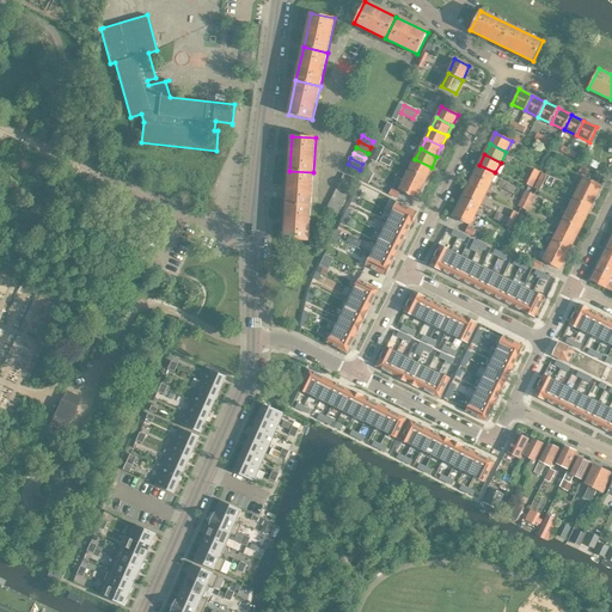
[(415,159),(410,170),(426,178),(432,167),(415,159)]
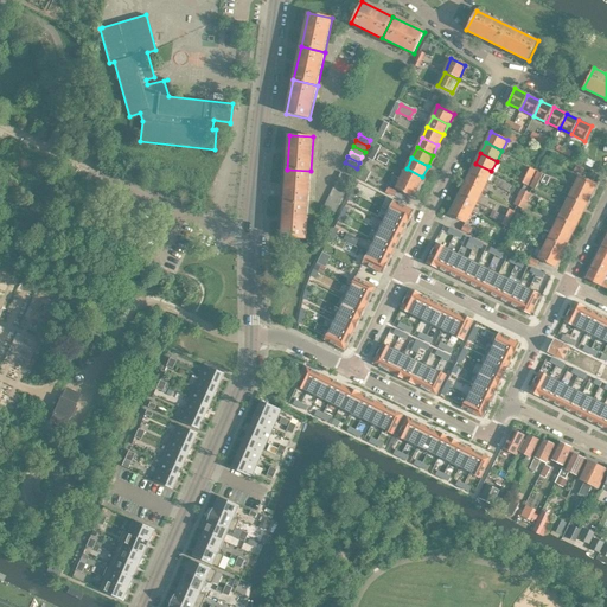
[(357,168),(345,163),(343,168),(353,174),(357,168)]
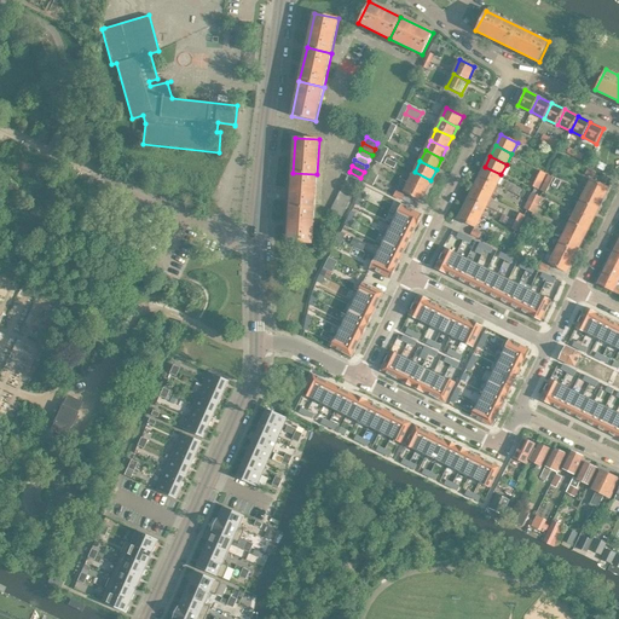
[(485,167),(479,177),(496,185),(501,174),(485,167)]
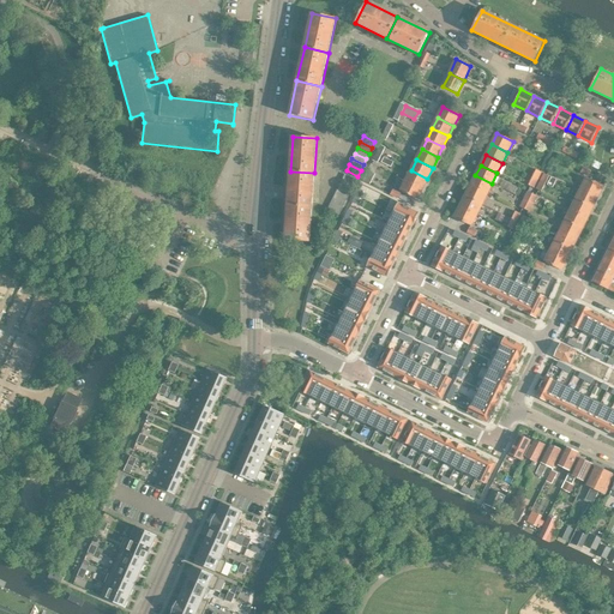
[(367,173),(362,180),(369,184),(374,173),(368,170),(367,170),(367,173)]
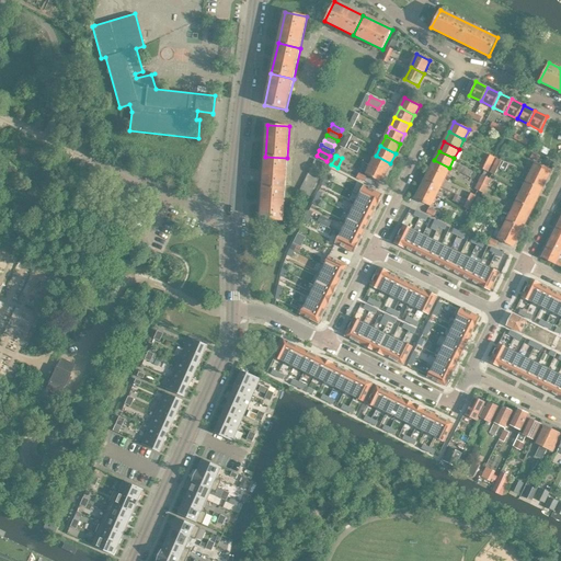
[(376,156),(371,165),(386,172),(390,163),(376,156)]
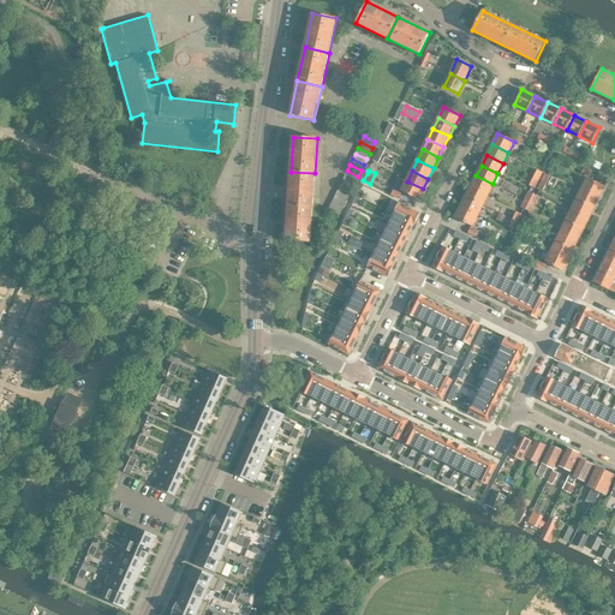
[(291,172),(288,206),(312,208),(315,173),(291,172)]
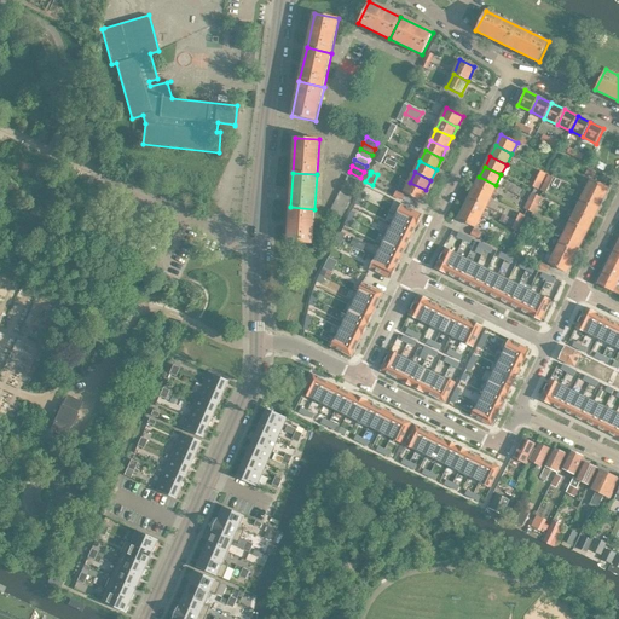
[(348,175),(345,181),(357,186),(359,180),(348,175)]
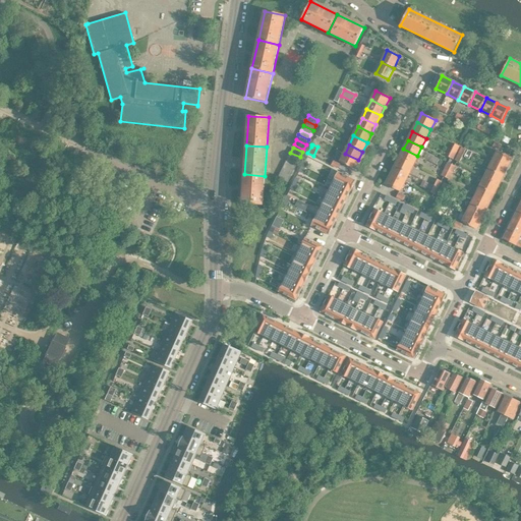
[(403,149),(399,158),(413,165),(417,156),(403,149)]
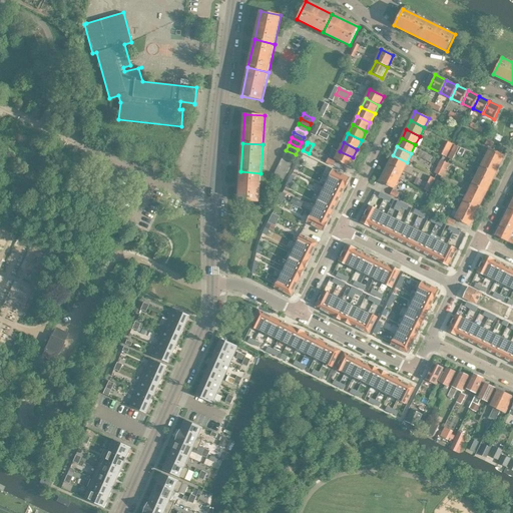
[(499,163),(504,155),(490,148),(486,157),(499,163)]
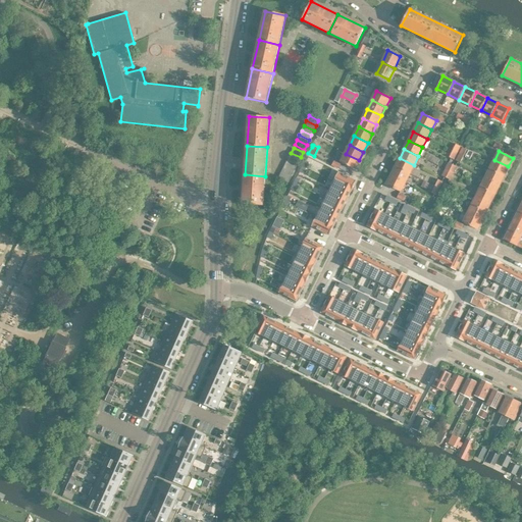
[(291,153),(289,157),(298,162),(301,157),(291,153)]
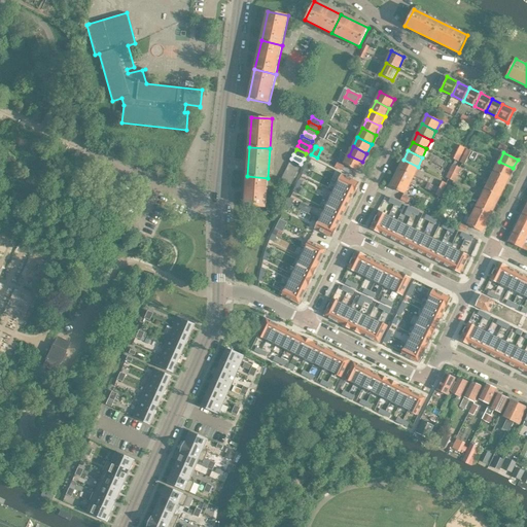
[(362,162),(349,155),(344,164),(358,171),(362,162)]
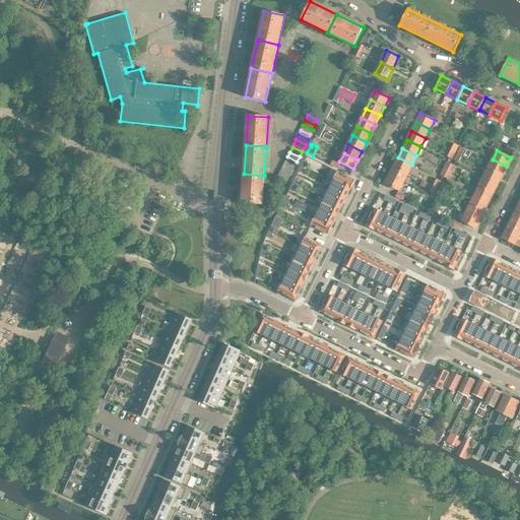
[(287,156),(284,161),(295,167),(297,161),(287,156)]
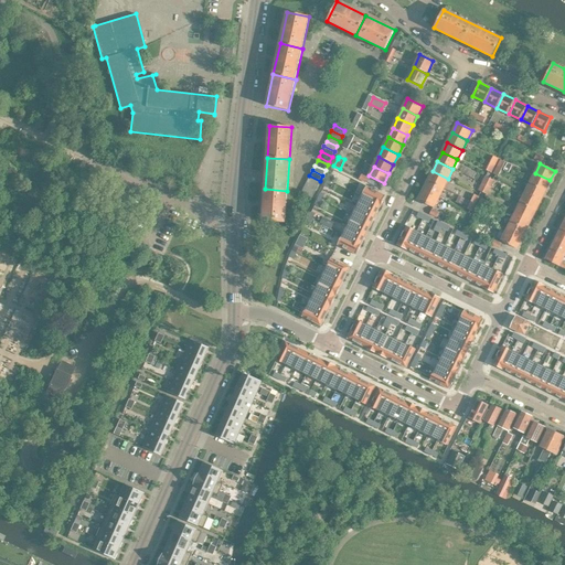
[(433,171),(428,181),(443,189),(448,179),(433,171)]
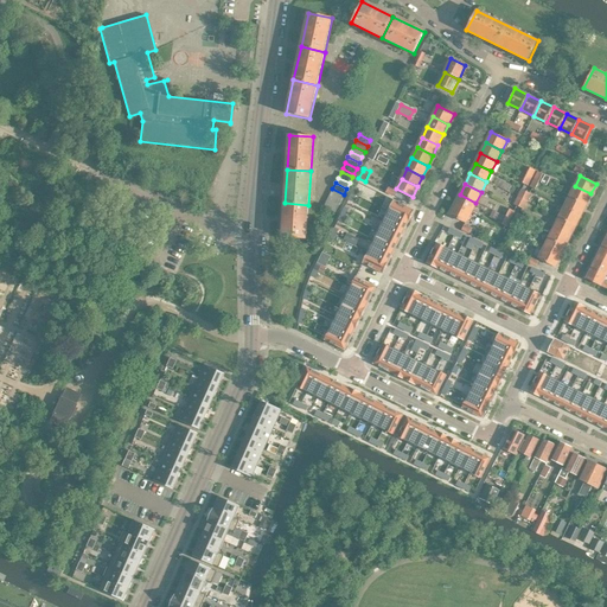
[(396,191),(388,186),(385,192),(394,196),(395,192),(396,191)]
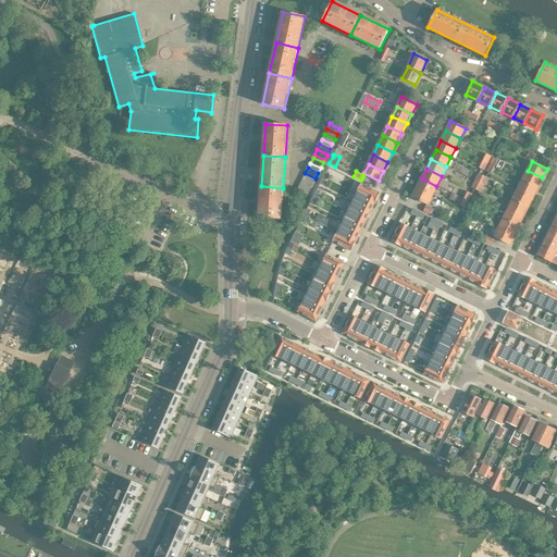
[(528,171),(523,180),(537,187),(542,177),(528,171)]
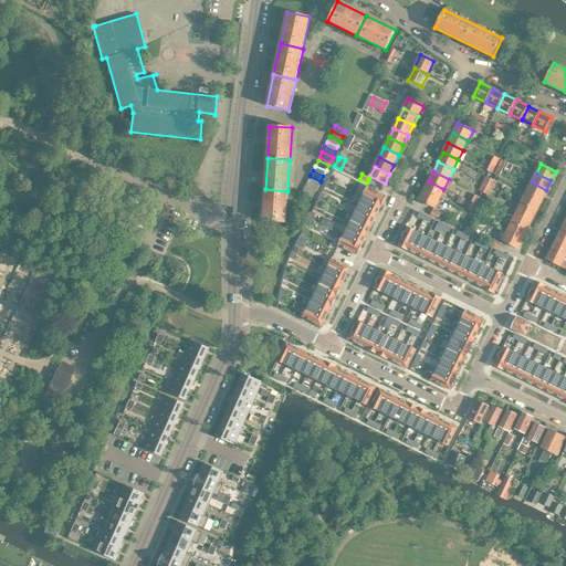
[(310,176),(307,181),(317,187),(321,181),(310,176)]
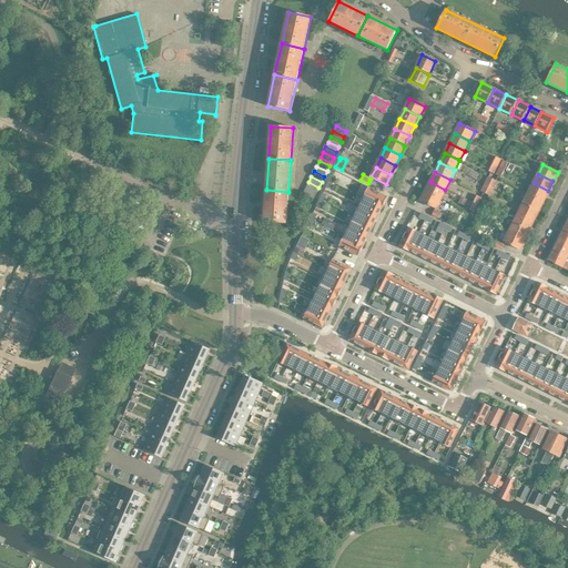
[(369,180),(368,183),(367,185),(378,191),(381,185),(369,180)]
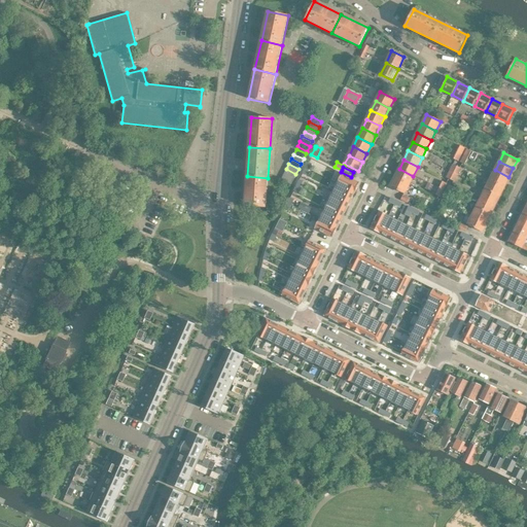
[(286,169),(284,174),(293,179),(295,174),(286,169)]
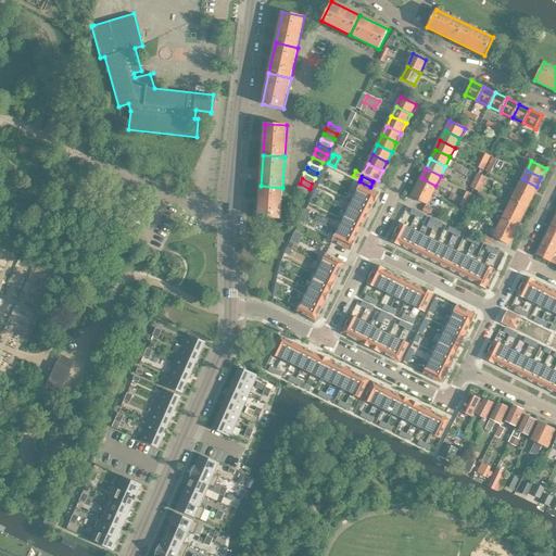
[(421,178),(416,188),(431,194),(436,186),(421,178)]
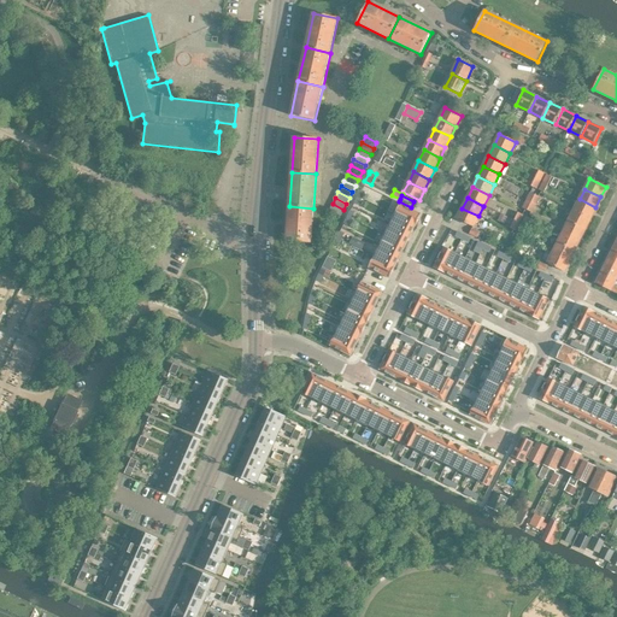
[(580,199),(574,210),(591,218),(595,207),(580,199)]
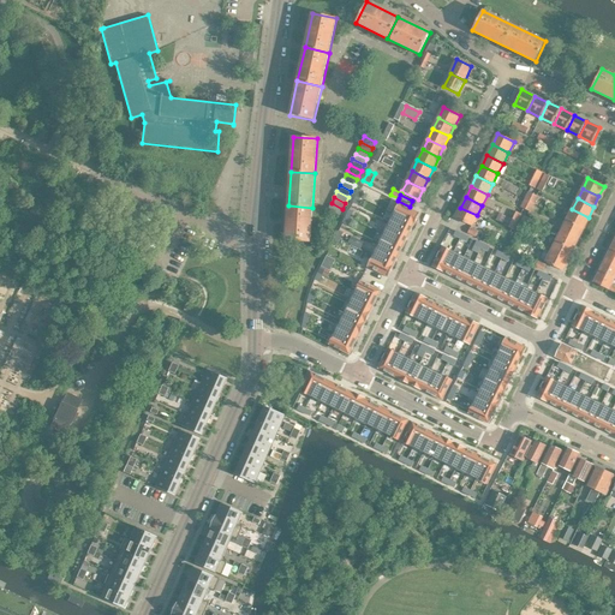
[(399,202),(393,214),(415,225),(419,213),(399,202)]
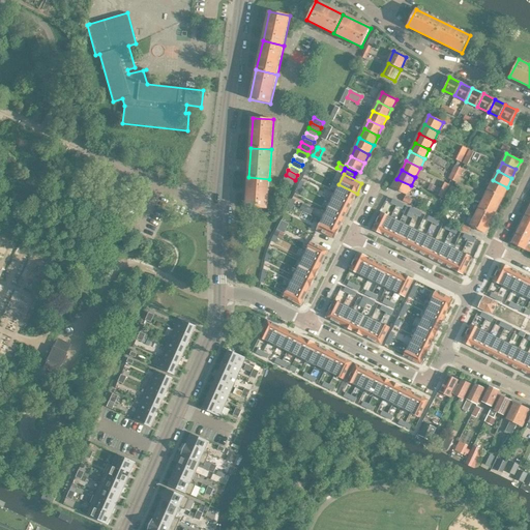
[(295,180),(286,175),(283,180),(293,184),(295,180)]
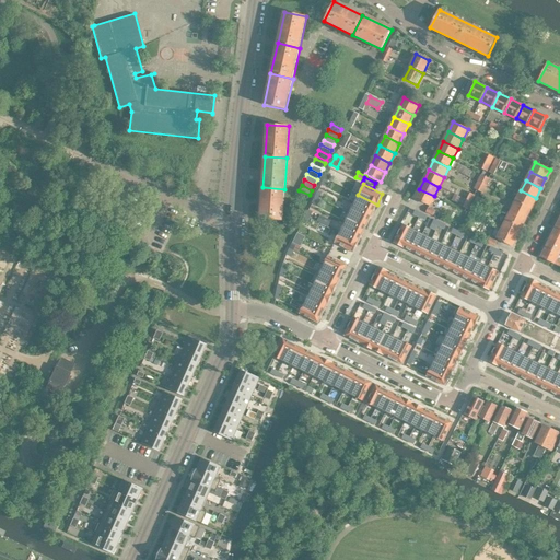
[(284,189),(263,187),(260,219),(282,220),(284,189)]
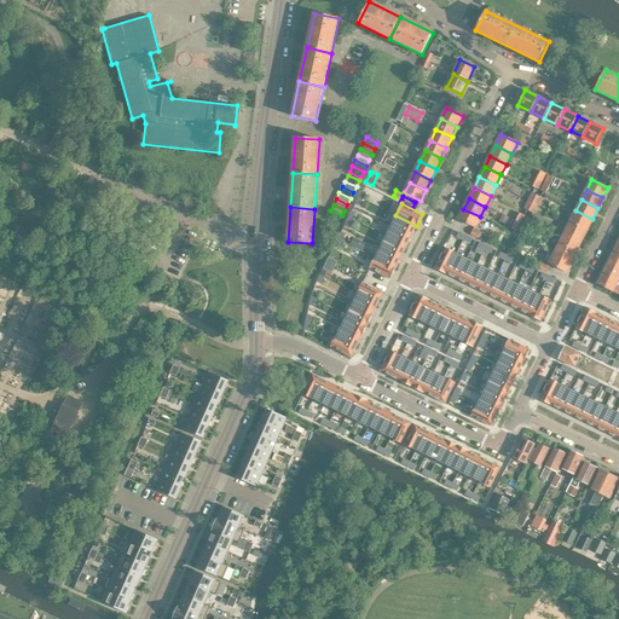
[(480,217),(463,209),(458,220),(474,227),(480,217)]
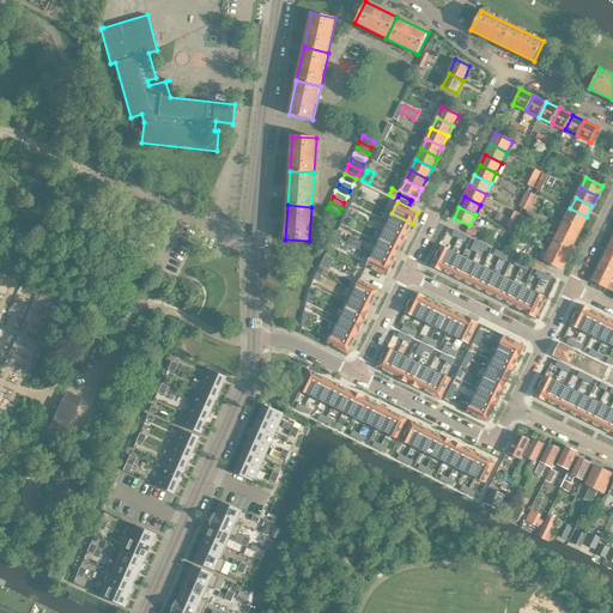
[(570,208),(565,219),(581,228),(587,217),(570,208)]
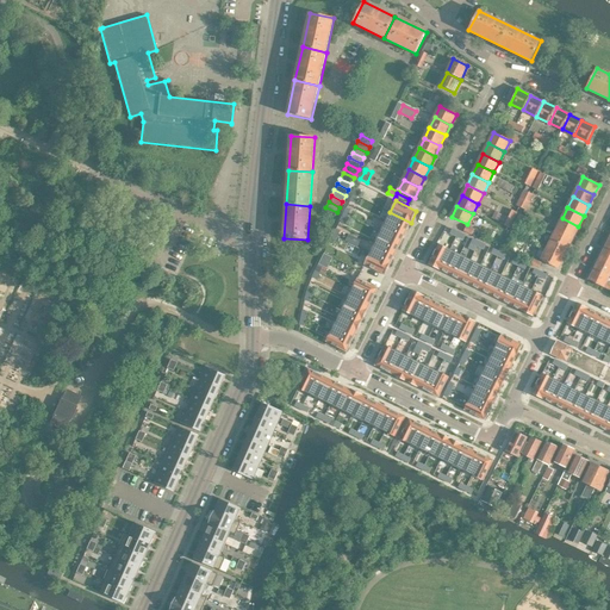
[(390,212),(385,223),(405,232),(411,223),(390,212)]
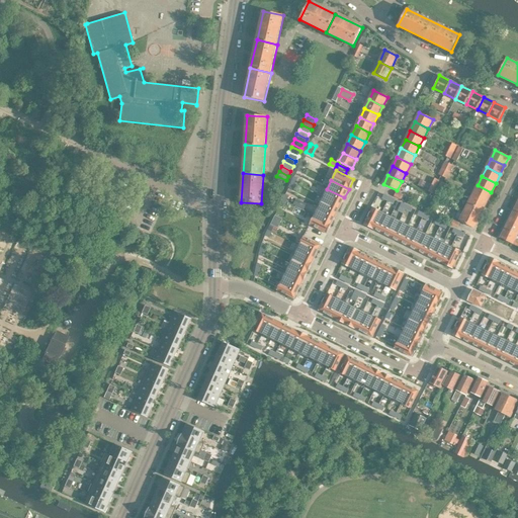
[(478,185),(472,194),(487,200),(491,192),(478,185)]
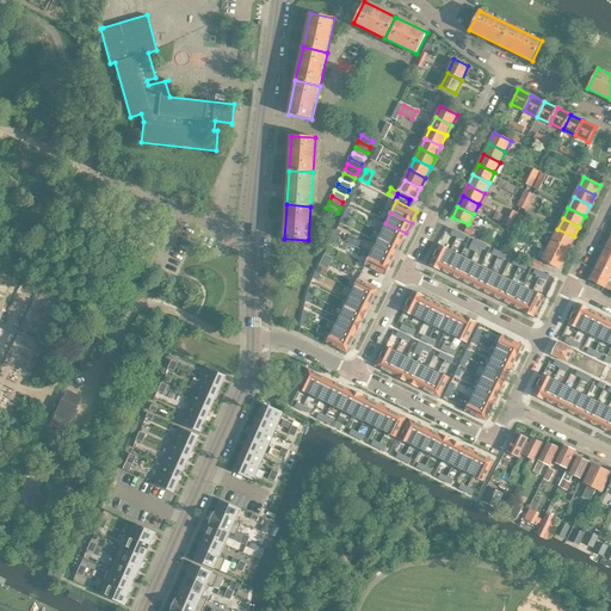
[(386,223),(381,233),(401,244),(406,233),(386,223)]
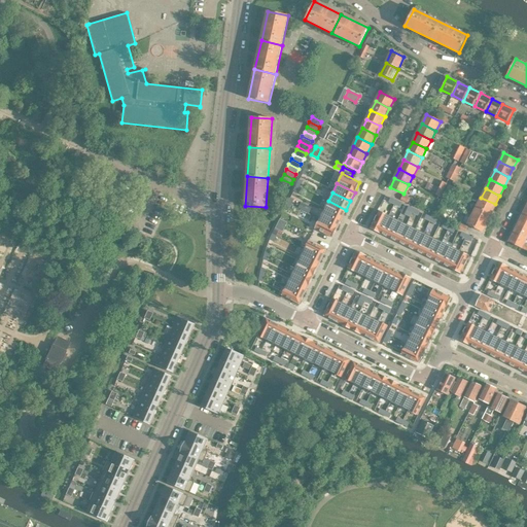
[(481,198),(477,206),(491,213),(495,204),(481,198)]
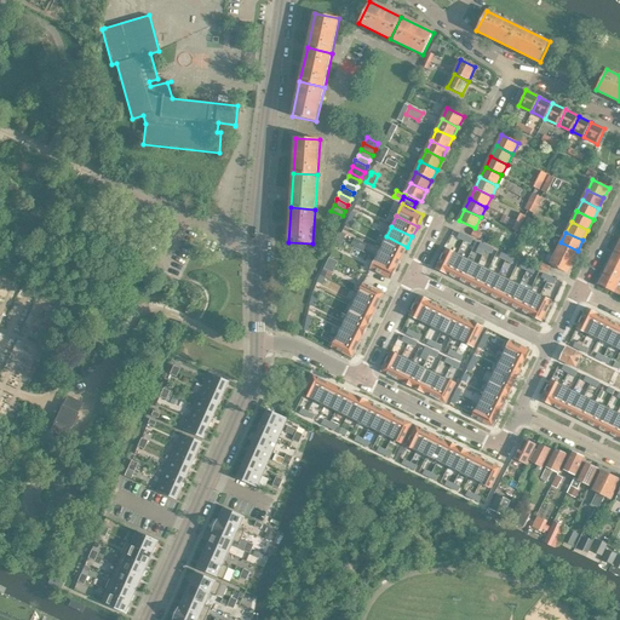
[(386,236),(380,247),(402,257),(407,247),(386,236)]
